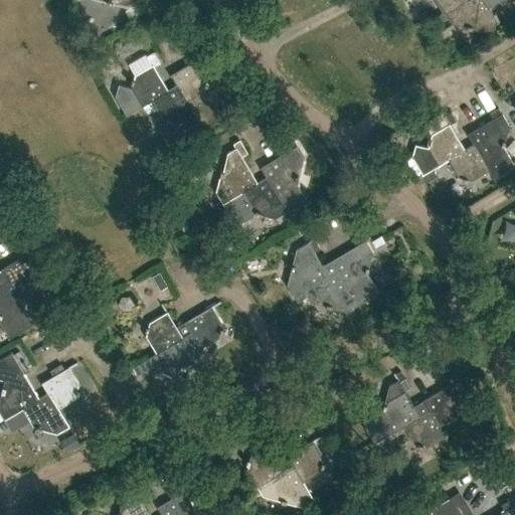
[(434,0),(443,13),(464,0),(434,0)]
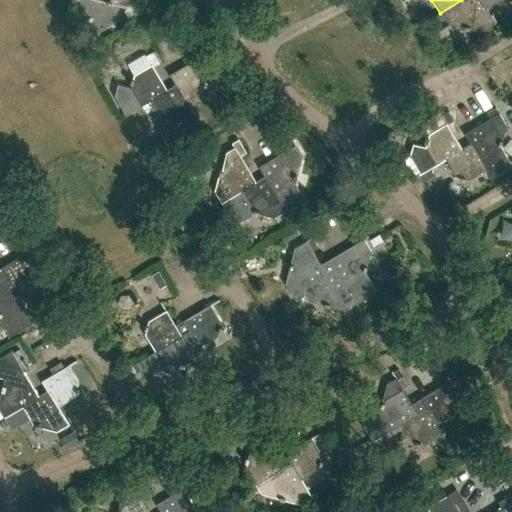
[(485,9),(479,0),(461,0),(440,13),(431,18),(435,24),(445,18),(449,23),(465,27),(464,29),(470,30),(470,28),(485,32),(501,22),(495,13),(491,15),(486,8),(485,9)]
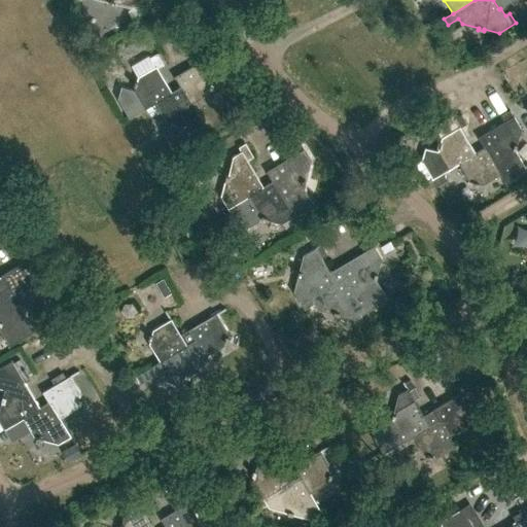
[(493,0),(499,9),(500,8),(514,0),(493,0)]
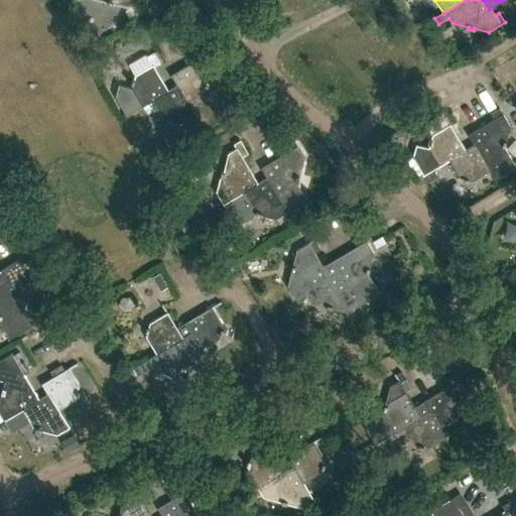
[(208,78),(201,66),(198,61),(207,56),(202,48),(194,54),(197,59),(186,66),(170,75),(176,85),(191,109),(202,102),(206,87),(208,88),(210,82),(207,82),(208,78)]
